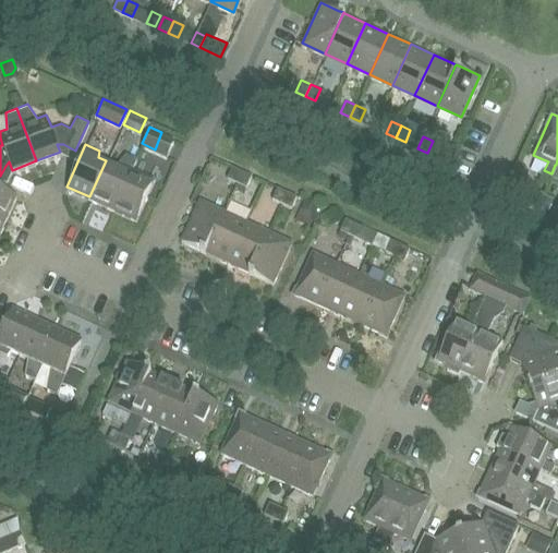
[(114,165),(106,160),(89,196),(112,207),(136,156),(125,152),(114,165)]
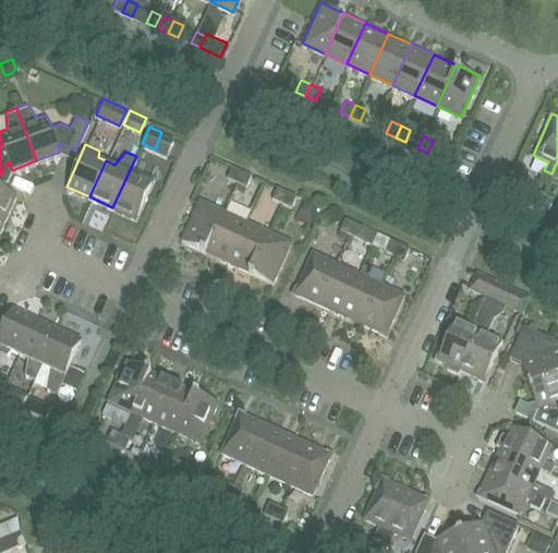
[(136,156),(112,207),(135,218),(155,177),(141,170),(137,176),(130,171),(136,156)]
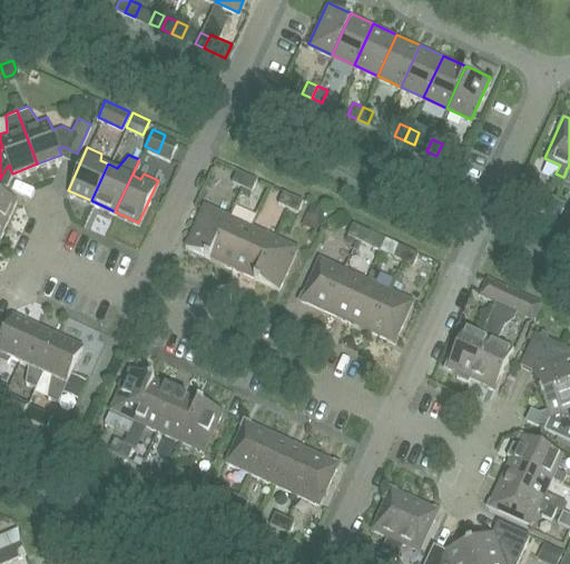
[(242,184),(247,171),(237,167),(232,179),(242,184)]
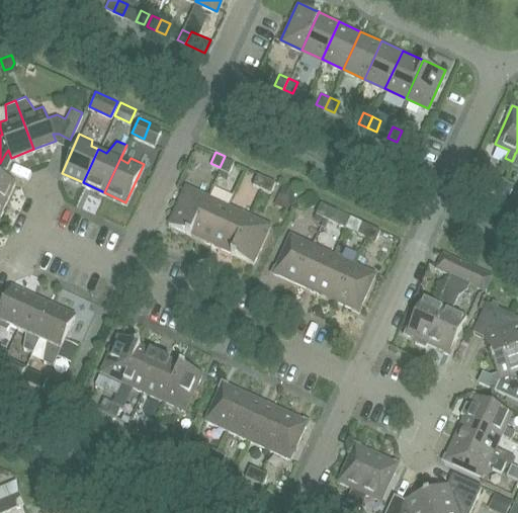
[(225,156),(220,167),(228,171),(233,160),(225,156)]
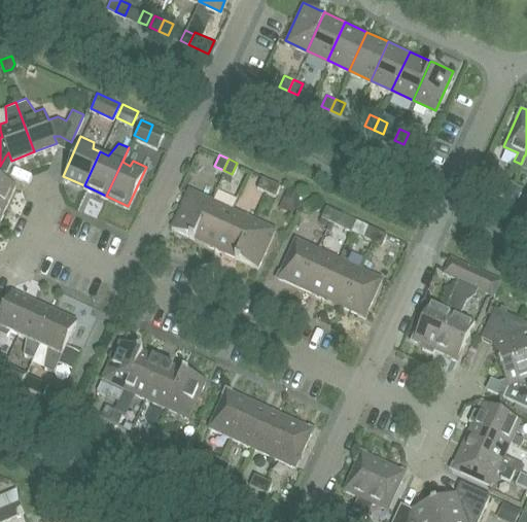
[(0,201),(5,204),(14,181),(0,174),(0,201)]
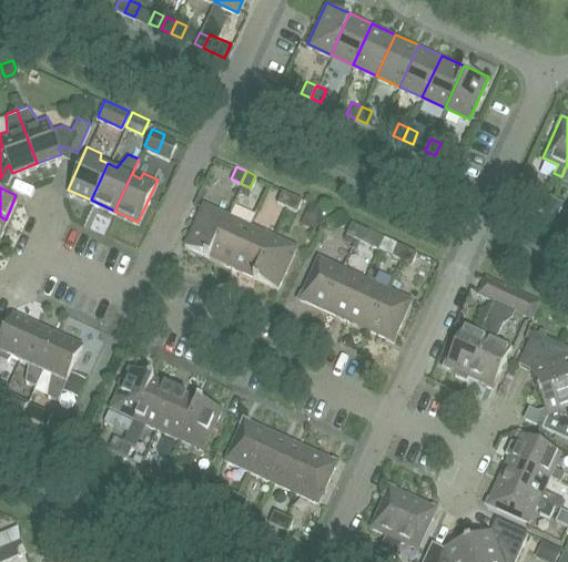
[(286,204),(292,192),(282,187),(276,200),(286,204)]
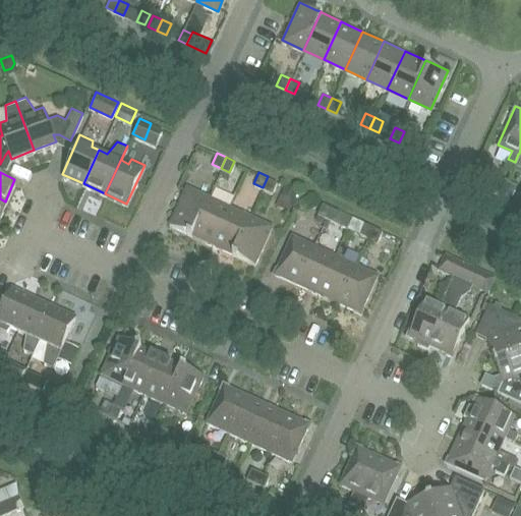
[(268,176),(263,187),(272,191),(277,180),(268,176)]
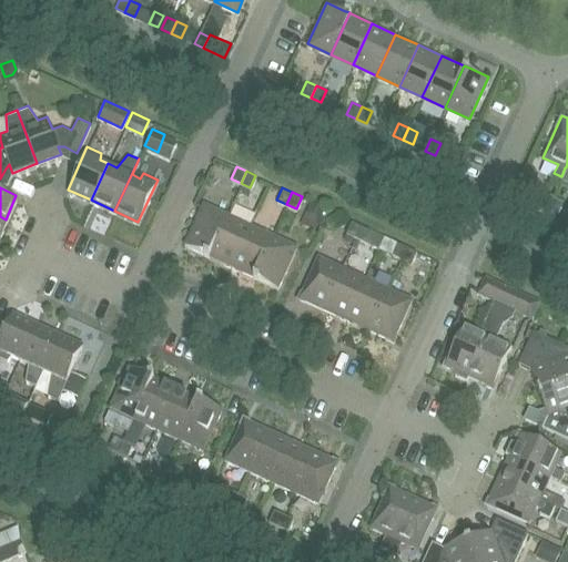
[(563,200),(553,195),(548,206),(557,211),(563,200)]
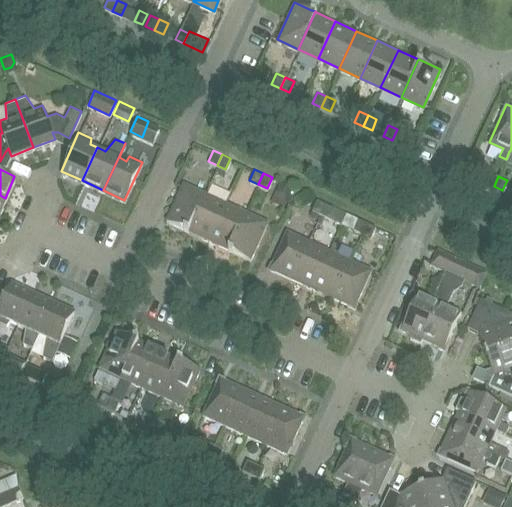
[(279,180),(271,200),(284,205),(292,185),(279,180)]
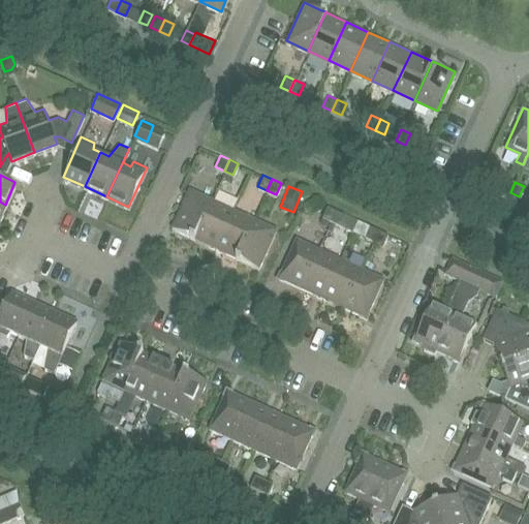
[(193,236),(211,197),(189,187),(172,226),(193,236)]
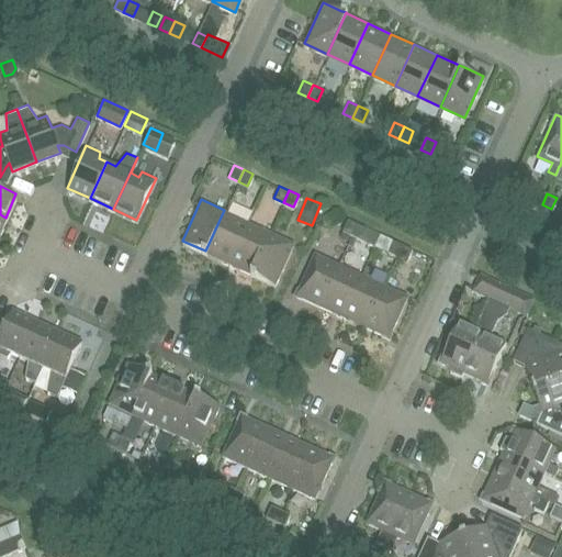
[(247,220),(224,210),(205,251),(227,262),(247,220)]
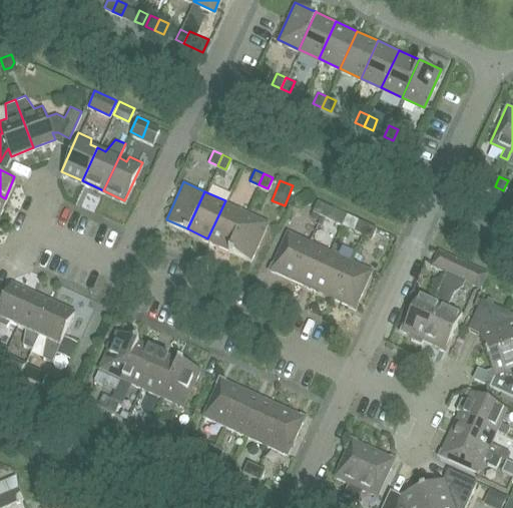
[(321,212),(326,202),(317,198),(312,208),(321,212)]
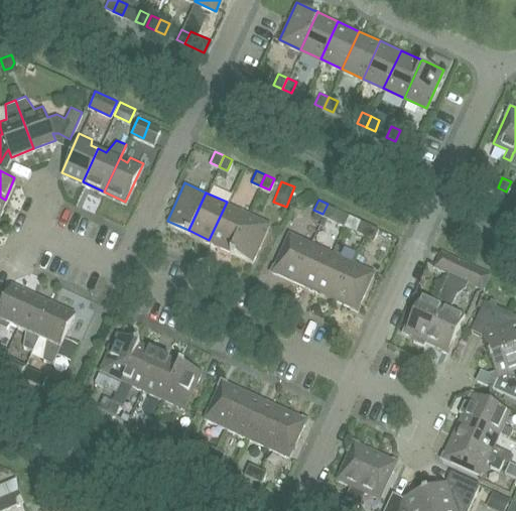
[(227,202),(209,240),(230,249),(248,212),(227,202)]
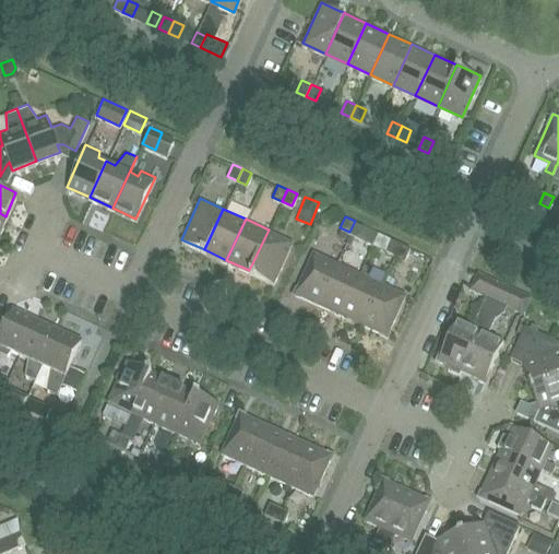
[(365,225),(355,221),(349,232),(359,236),(365,225)]
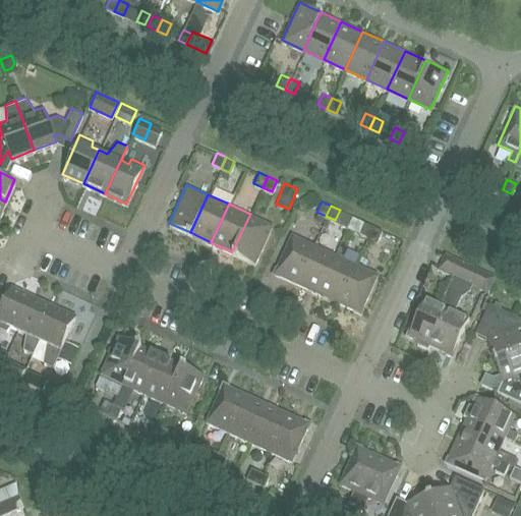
[(272,224),(250,214),(232,251),(254,262),(272,224)]
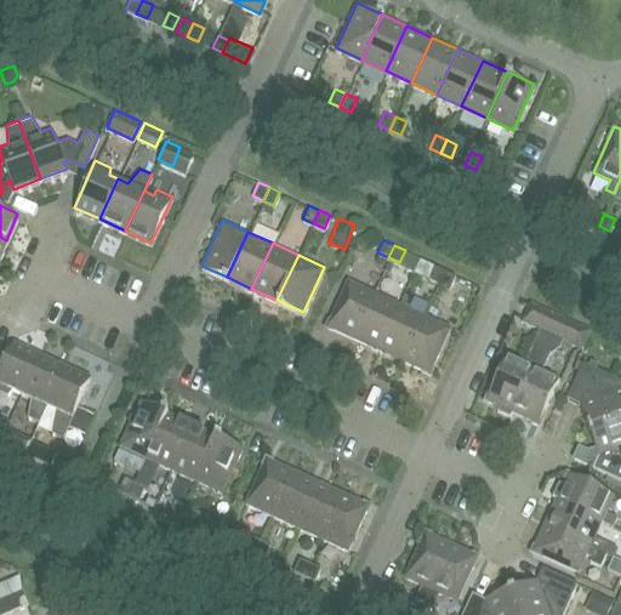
[(439,282),(445,268),(434,263),(428,277),(439,282)]
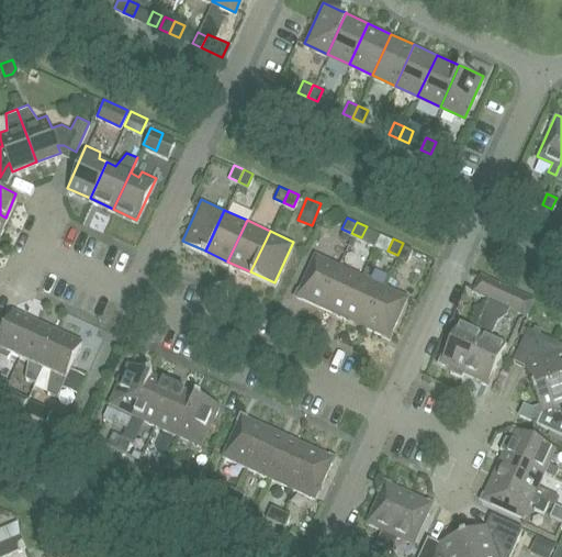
[(412,247),(403,243),(397,255),(406,259),(412,247)]
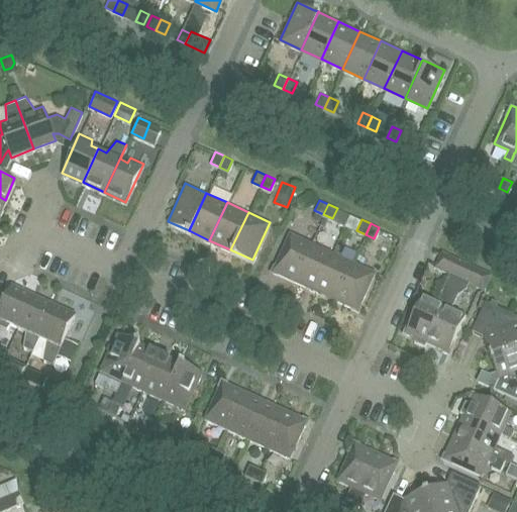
[(294,279),(311,241),(290,231),(272,269),(294,279)]
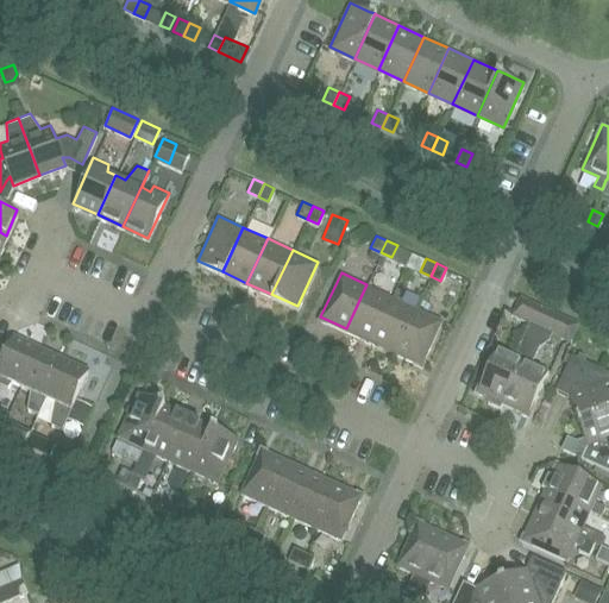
[(390,295),(366,284),(346,328),(370,340),(390,295)]
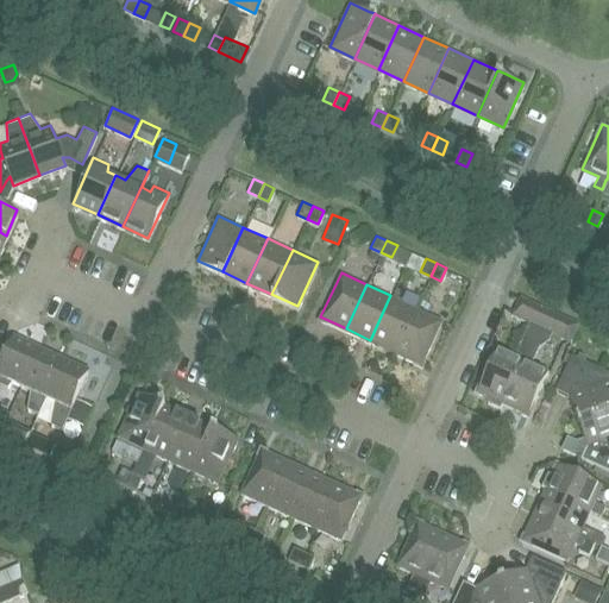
[(390,295),(370,340),(395,351),(415,307),(390,295)]
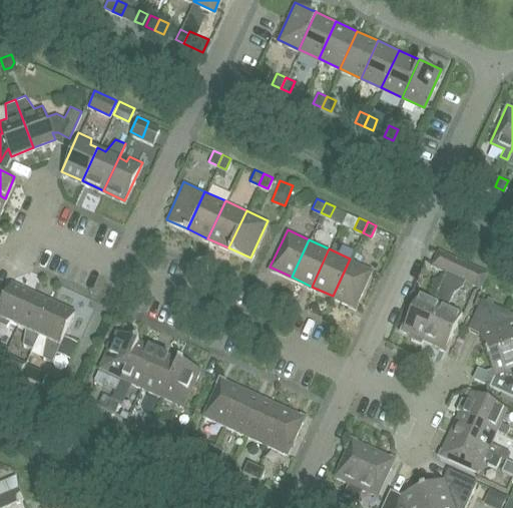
[(452,274),(459,259),(438,248),(431,264),(452,274)]
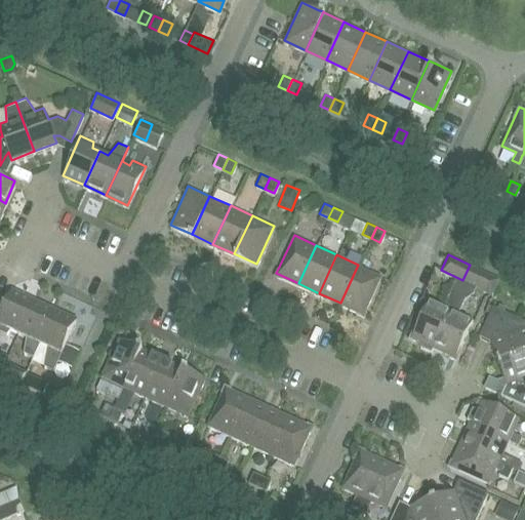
[(358,265),(340,303),(362,313),(380,275),(358,265)]
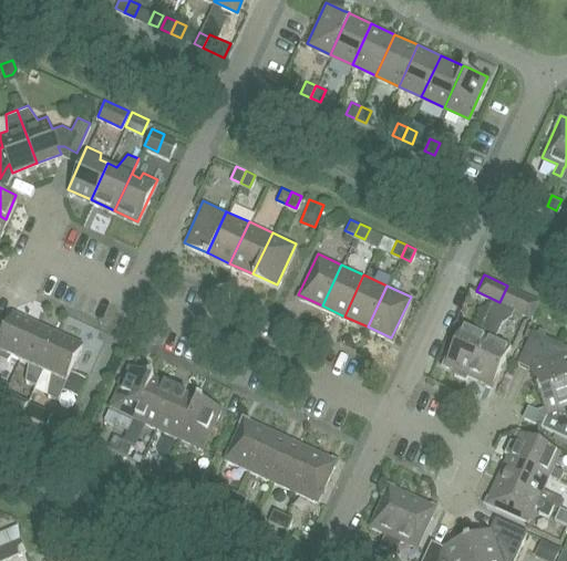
[(507,286),(500,302),(529,317),(537,300),(507,286)]
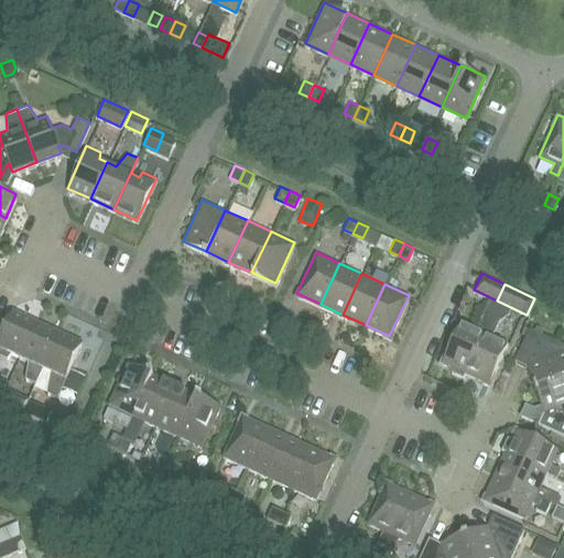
[(19,356),(35,319),(12,308),(0,334),(0,352),(7,356),(11,351),(19,356)]
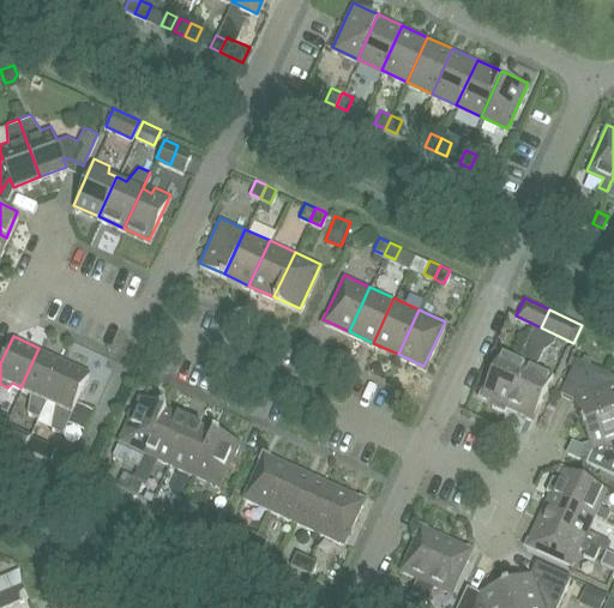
[(506,404),(535,342),(525,338),(517,355),(501,348),(481,392),(491,397),(492,402),(504,408),(506,404)]
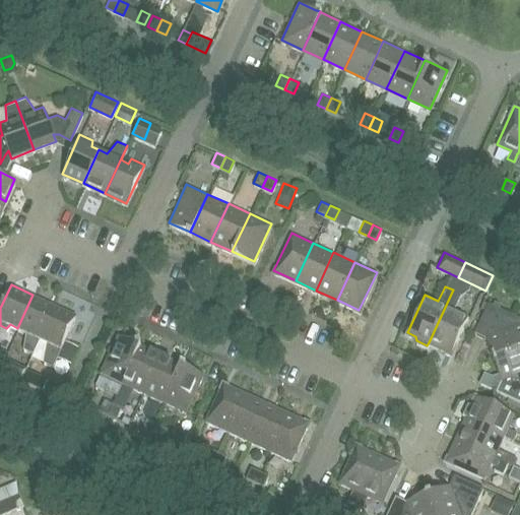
[(453,290),(429,342),(450,352),(468,314),(454,308),(460,294),(453,290)]
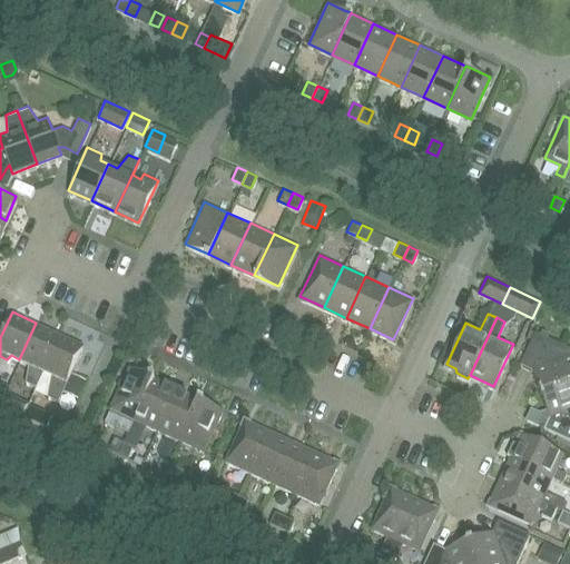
[(36,323),(19,359),(28,363),(25,381),(36,385),(59,333),(36,323)]
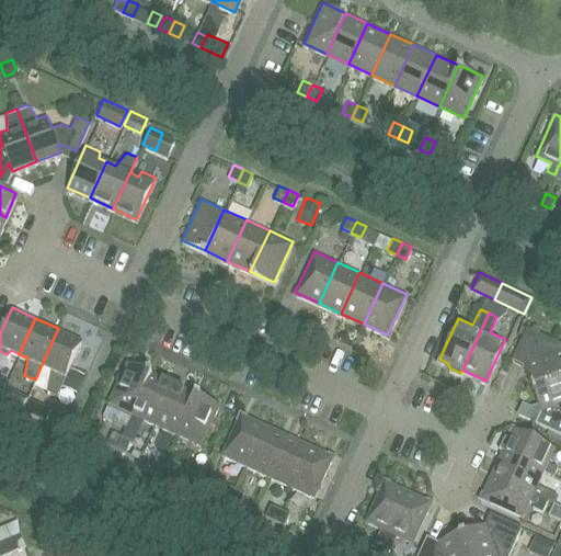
[(531,385),(560,374),(560,340),(526,325),(512,356),(524,362),(530,383),(531,385)]
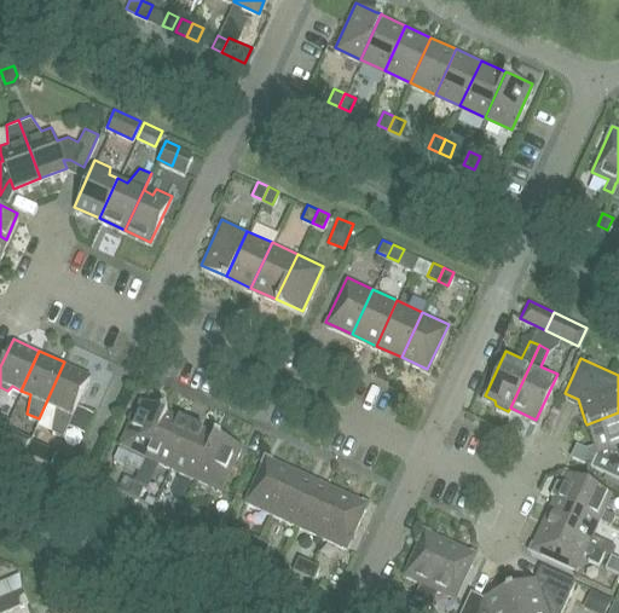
[(91,374),(64,362),(39,418),(47,402),(56,406),(51,428),(63,434),(70,417),(77,402),(91,374)]
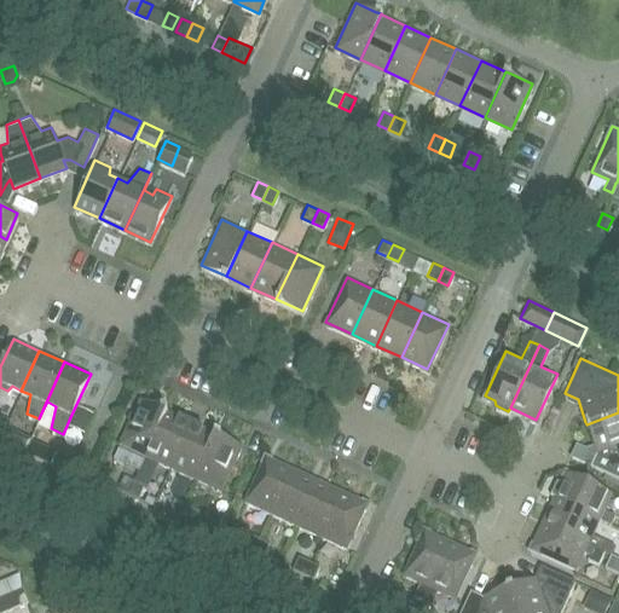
[(145,454),(166,408),(161,405),(161,406),(140,397),(120,441),(145,454)]
